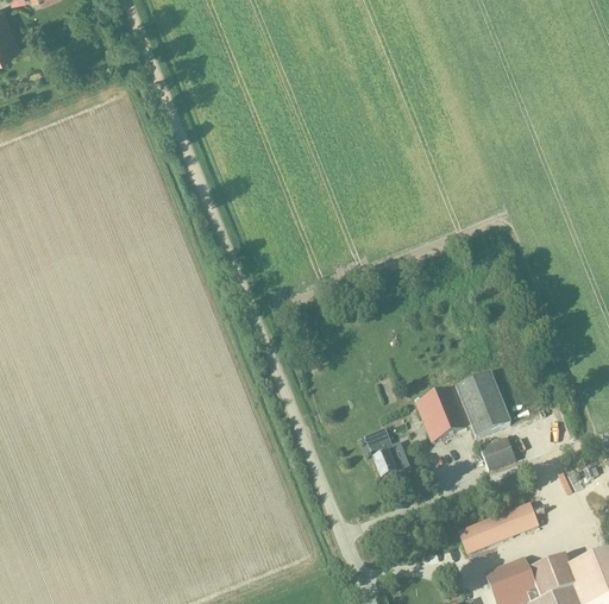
[(0,52),(19,45),(2,6),(0,6),(0,52)]
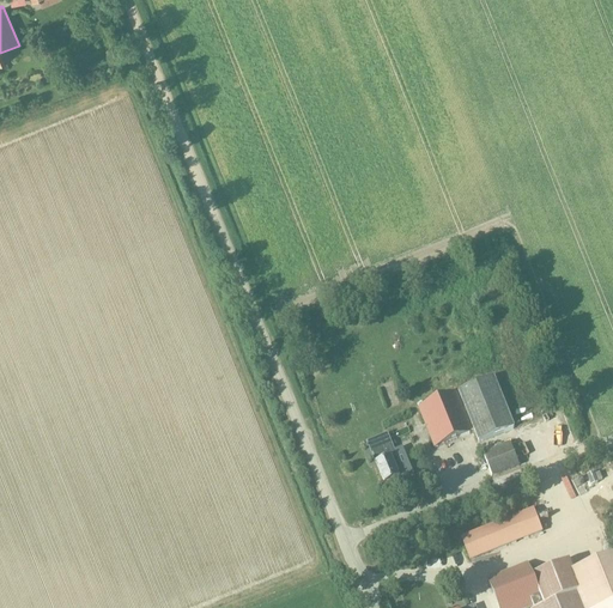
[(457,388),(418,403),(434,443),(474,427),(478,438),(514,424),(493,374),(457,388)]
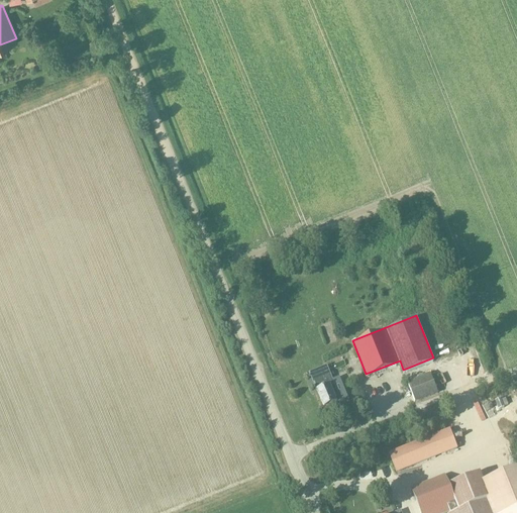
[(458,346),(458,357),(467,357),(467,346),(458,346)]
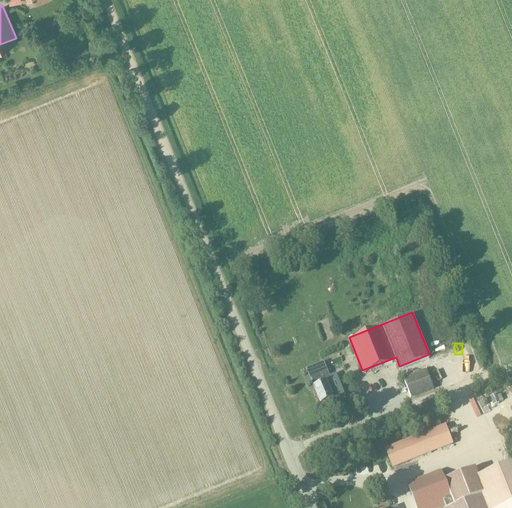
[(323,360),(307,366),(321,400),(333,395),(330,388),(334,387),(330,377),(328,377),(327,375),(329,374),(323,360)]
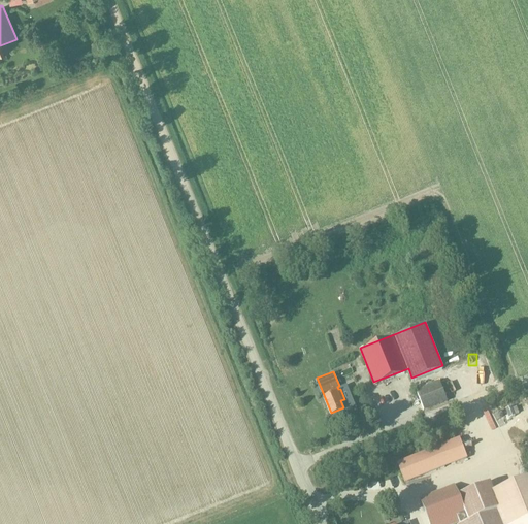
[(424,406),(447,397),(439,378),(416,386),(424,406)]
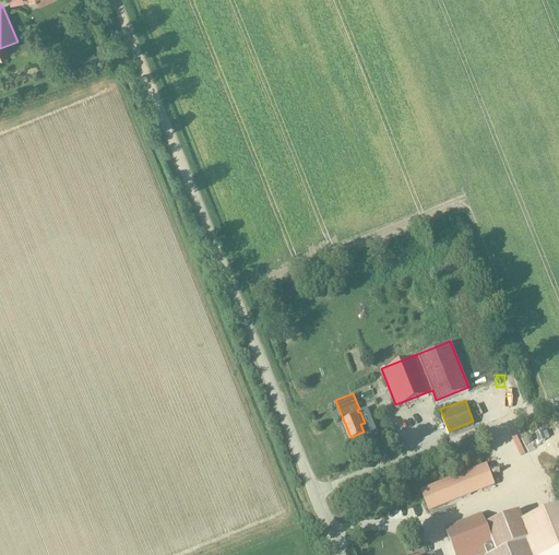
[(429,508),(494,482),(485,461),(420,487),(429,508)]
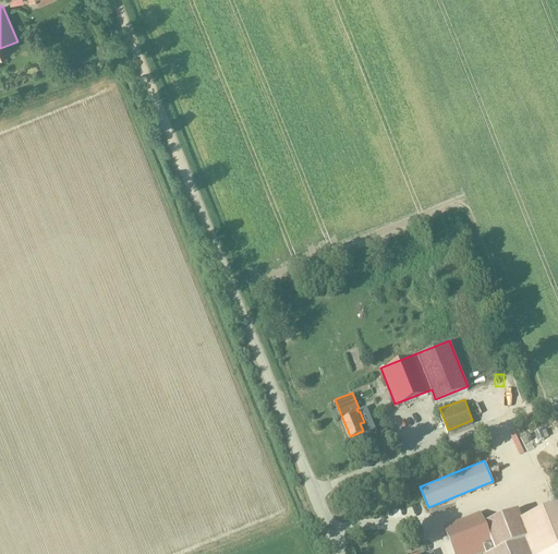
[(520,483),(512,486),(518,501),(537,493),(534,483),(522,488),(520,483)]
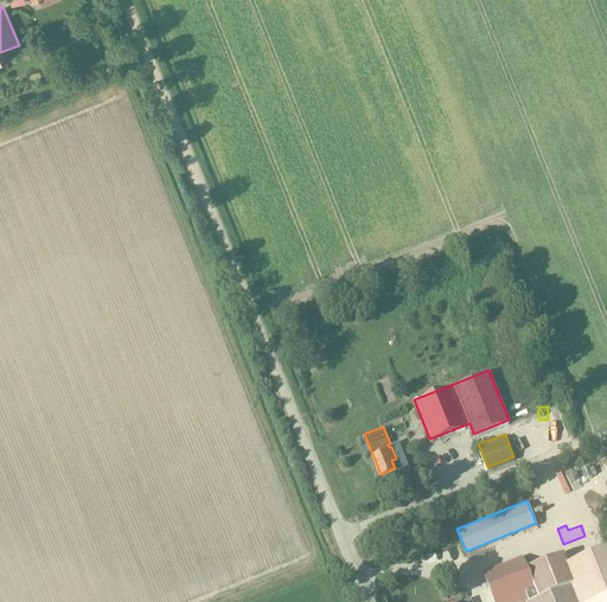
[(595,601),(606,597),(606,546),(568,562),(564,552),(526,567),(522,554),(483,569),(494,601),(512,601),(528,596),(529,601),(525,601),(595,601)]
